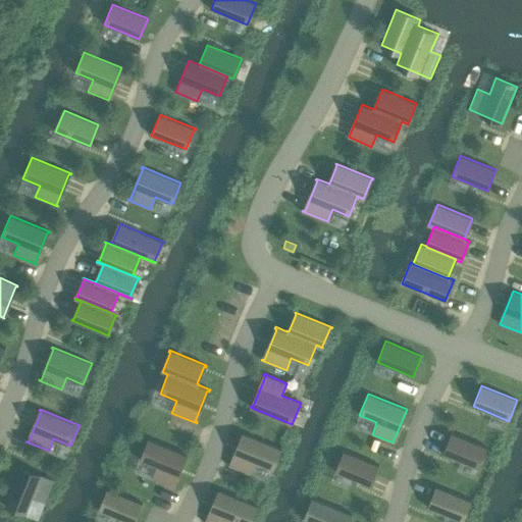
[(256,463),(273,469),(281,449),(243,432),(242,433),(244,434),(230,465),(229,465),(228,465),(251,474),(256,463)]
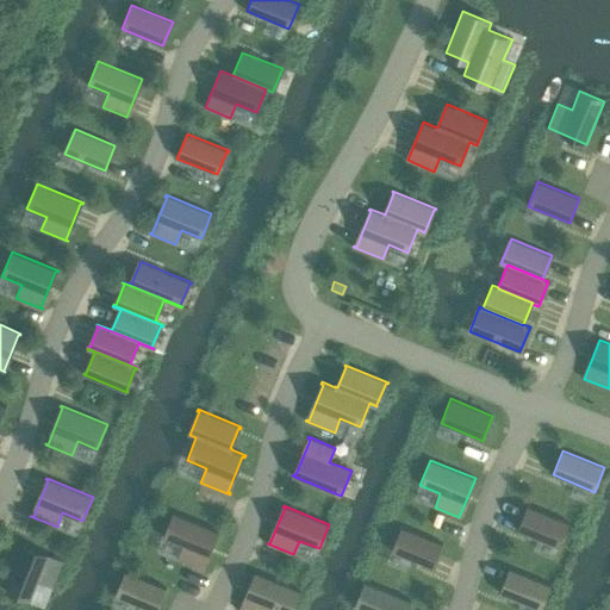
[(527,505),(517,530),(559,547),(570,523),(527,505)]
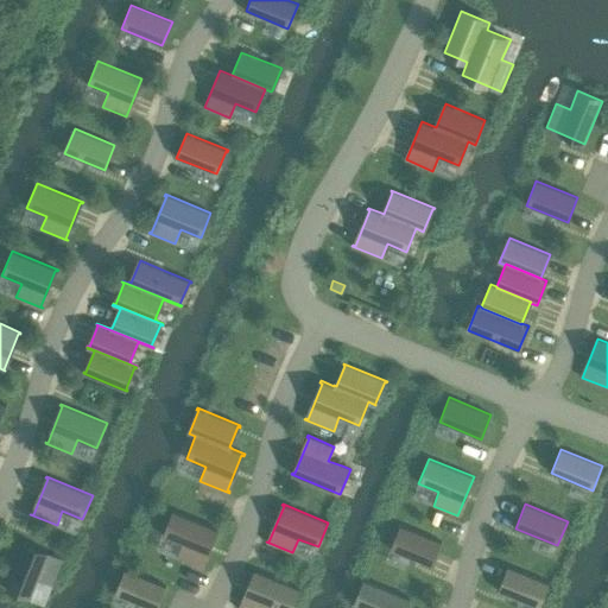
[(172,511),(163,536),(183,543),(177,557),(203,568),(202,567),(216,531),(219,531),(219,530),(172,511)]
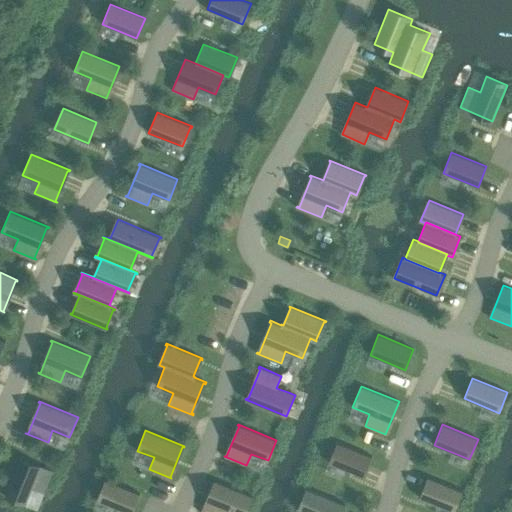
[(337,442),(328,463),(363,477),(372,456),(337,442)]
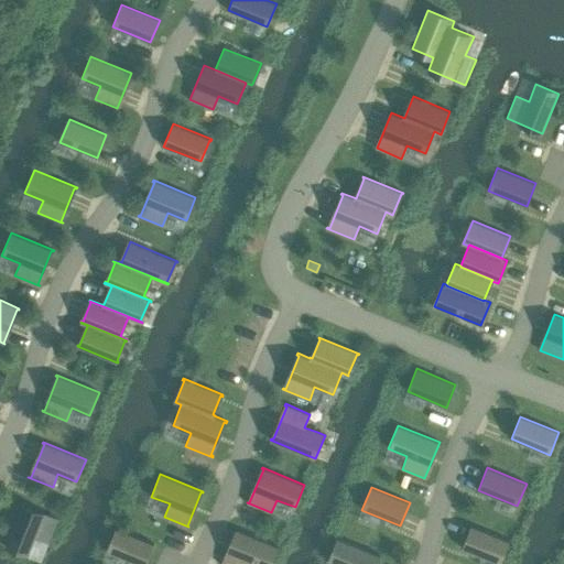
[(35,537),(49,542),(58,518),(57,518),(57,520),(23,506),(24,503),(23,503),(6,546),(29,555),(35,537)]
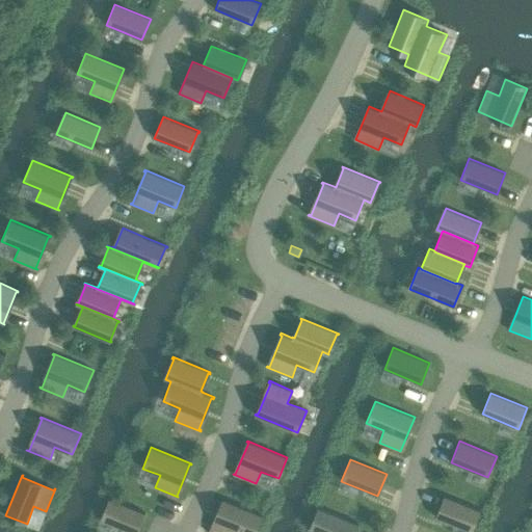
[(445,496),(435,517),(471,531),(472,531),(481,510),(445,496)]
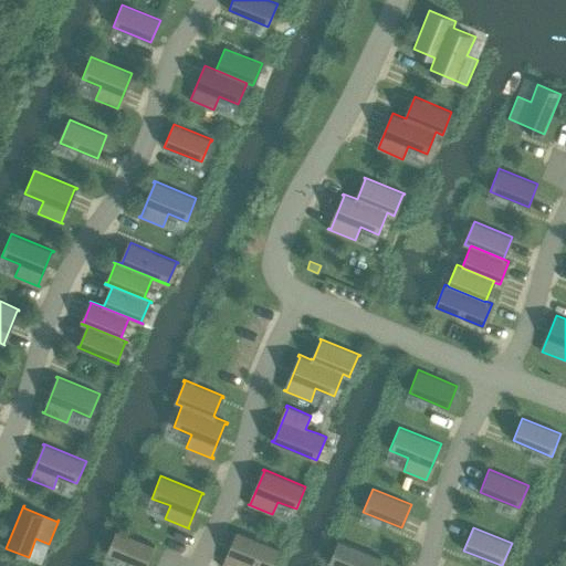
[(116,530),(106,553),(139,565),(146,565),(155,545),(116,530)]
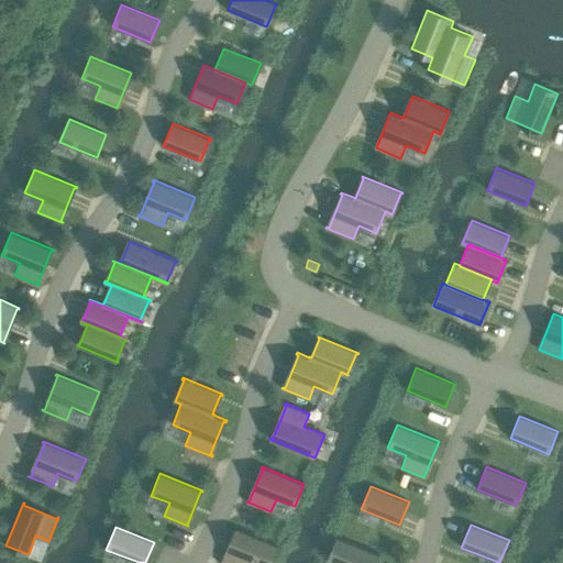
[(220,562),(249,562),(250,561),(256,562),(269,562),(278,545),(235,528),(234,529),(236,530),(222,562),(221,562),(220,562)]
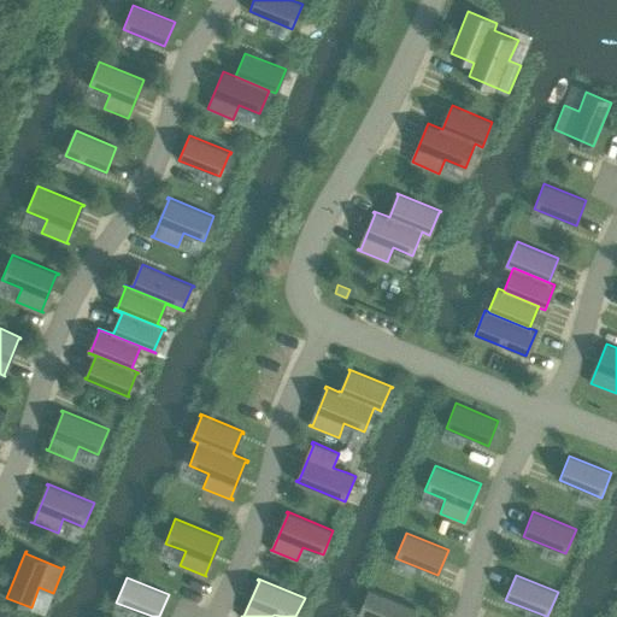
[(370,589),(360,613),(368,616),(409,616),(413,606),(370,589)]
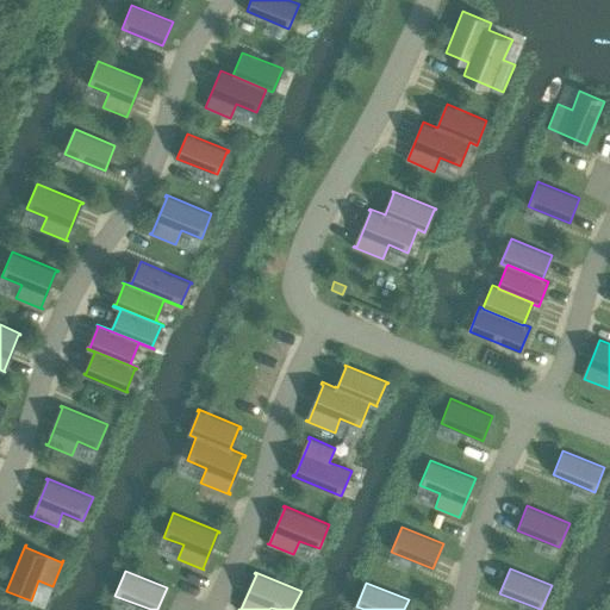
All buildings are outlined.
